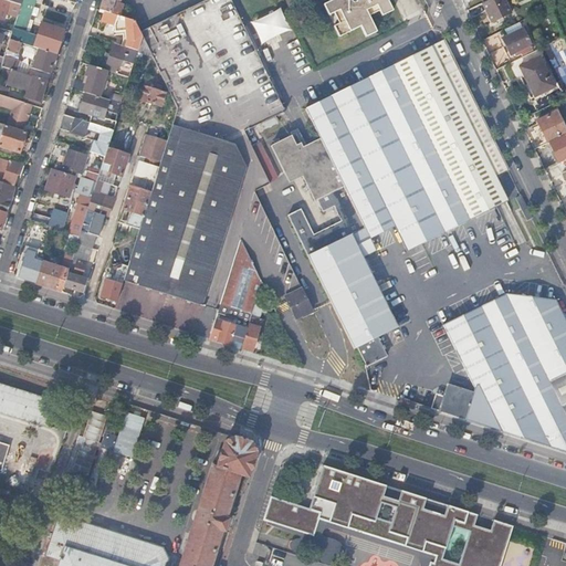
[(3,0),(0,0),(0,19),(3,20),(9,4),(13,7),(12,9),(19,11),(21,6),(10,2),(3,0)]
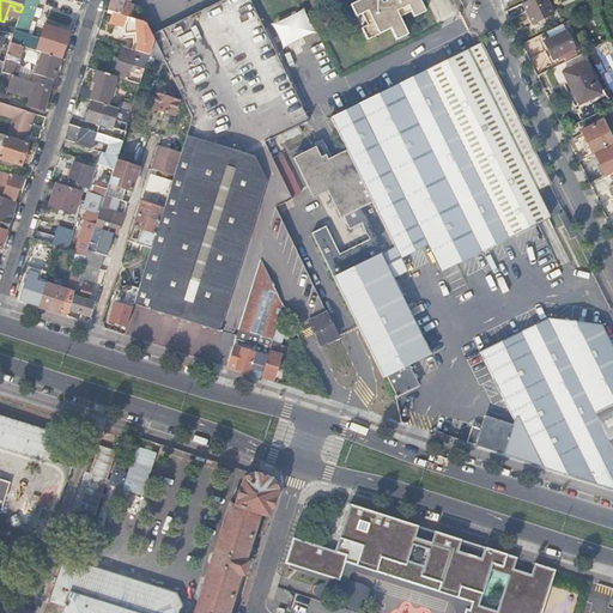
[(43,53),(61,59),(70,34),(49,28),(43,43),(29,38),(40,0),(24,0),(24,2),(23,6),(20,12),(17,25),(16,26),(13,35),(11,43),(23,47),(43,53)]
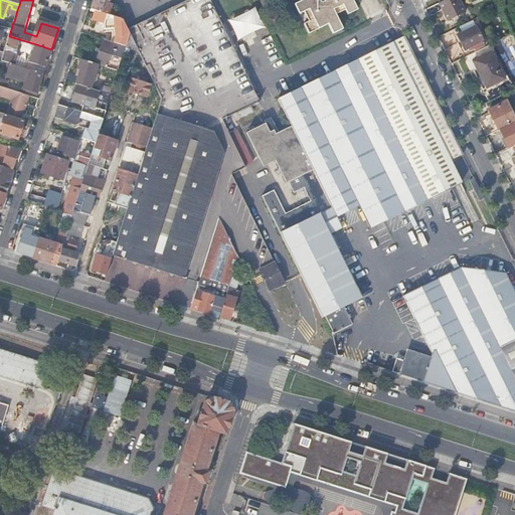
[(96,10),(111,15),(113,4),(109,3),(109,0),(93,0),(91,9),(96,10)]
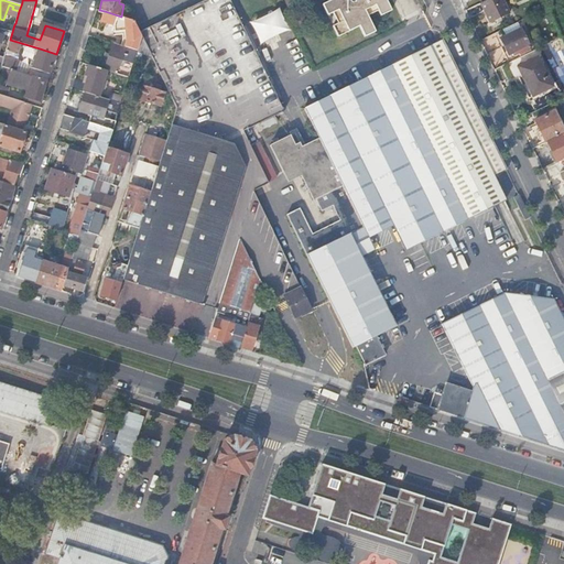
[(245,167),(202,305),(208,307),(217,311),(220,302),(240,239),(261,281),(268,296),(271,303),(285,296),(295,317),(311,310),(253,192),(269,184),(243,131),(281,114),(283,112),(285,111),(230,0),(203,0),(140,32),(142,36),(152,56),(177,108),(173,122),(231,140),(245,167)]
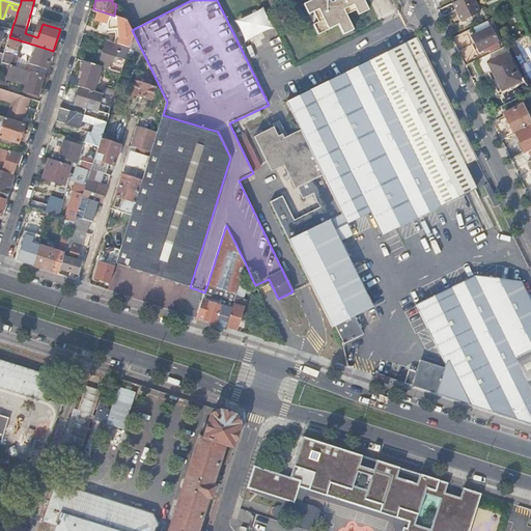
[(312,0),(304,4),(309,15),(314,12),(318,10),(324,20),(318,22),(313,25),(318,35),(339,25),(343,35),(354,30),(346,16),(344,10),(355,5),(357,10),(359,16),(370,10),(364,0),(312,0)]
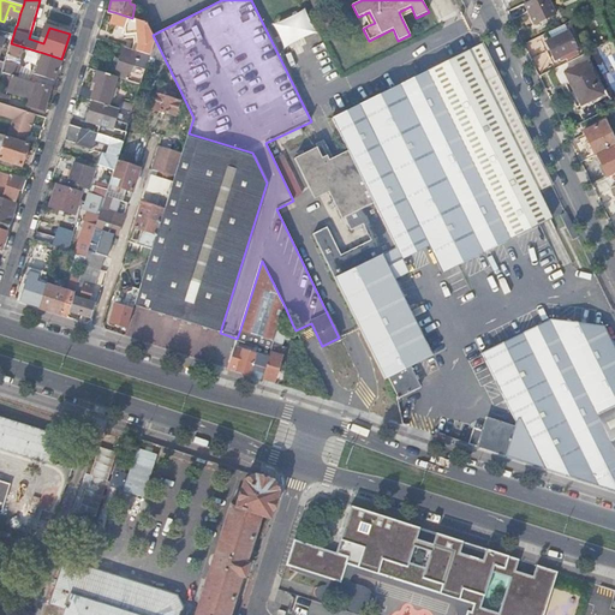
[(557,12),(550,0),(527,0),(524,3),(535,23),(557,12)]
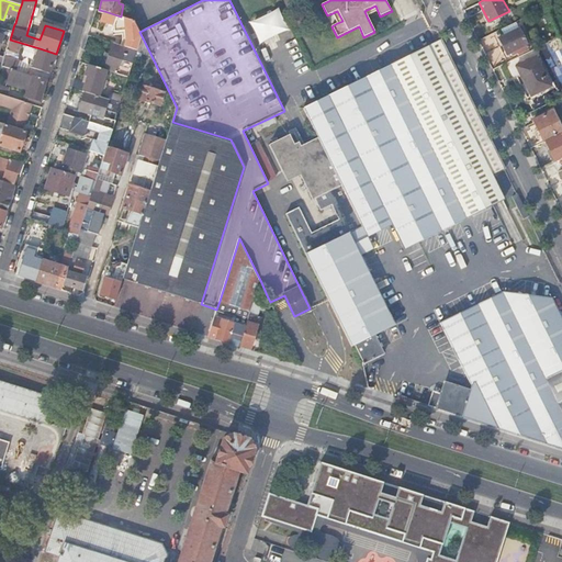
[(364,11),(367,17),(378,11),(375,6),(364,11)]
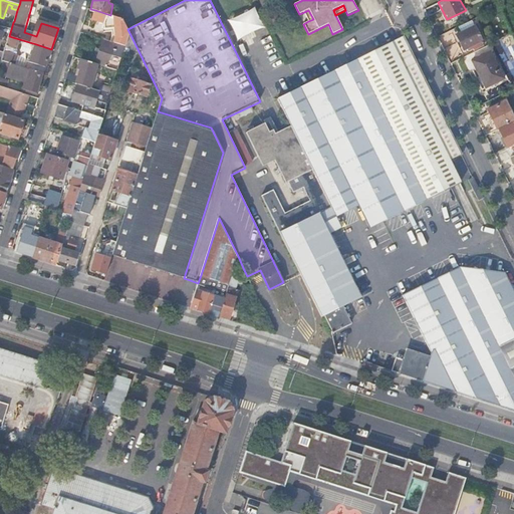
[(237,38),(264,27),(256,7),(229,18),(237,38)]
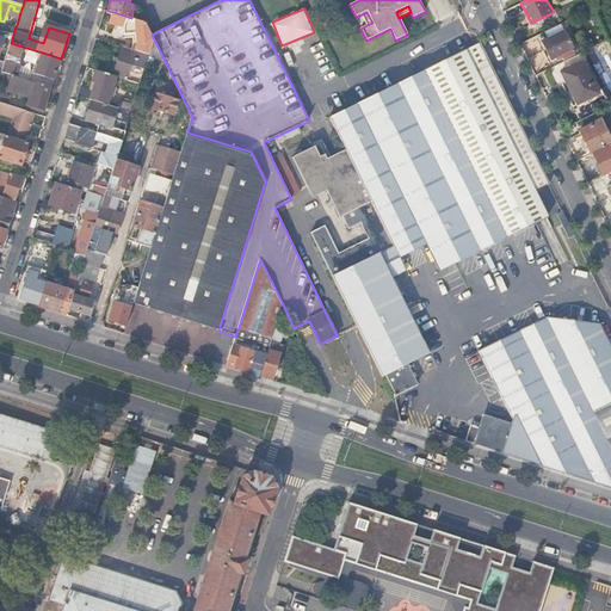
[(152,35),(149,30),(146,22),(131,18),(113,12),(110,23),(123,26),(124,34),(136,32),(137,43),(135,50),(149,54),(154,39),(152,35)]
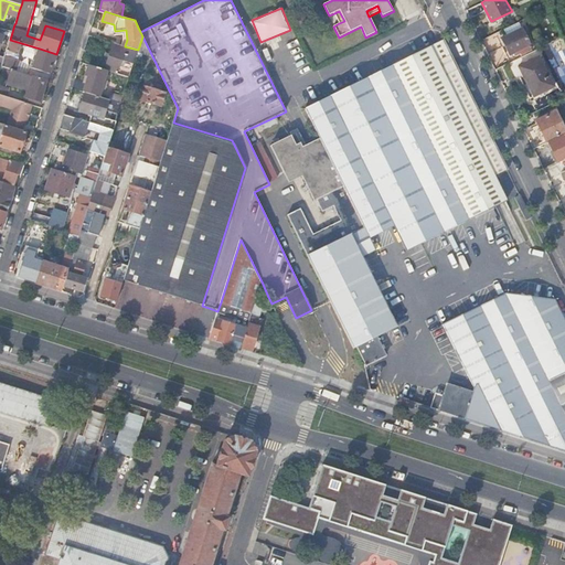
[(339,11),(334,13),(339,23),(344,21),(339,11)]
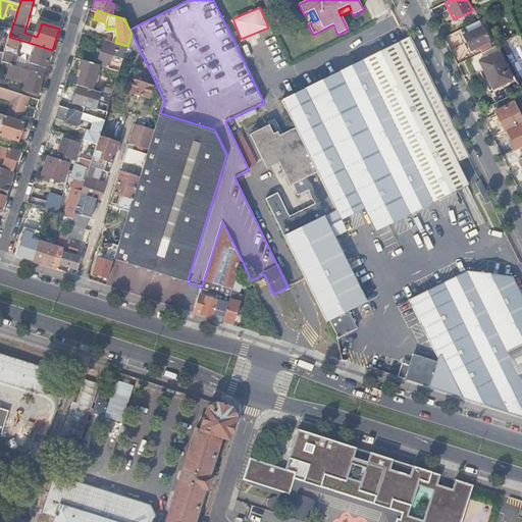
[(0,25),(11,30),(13,22),(14,21),(3,18),(0,17),(0,25)]
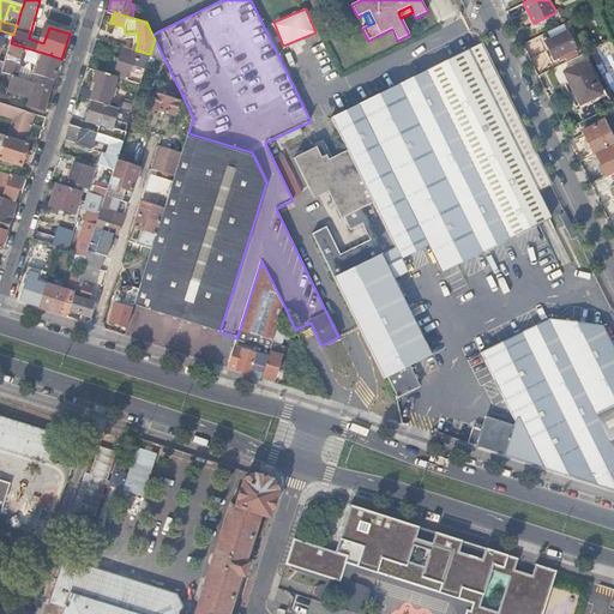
[(567,30),(546,41),(554,58),(577,47),(567,30)]
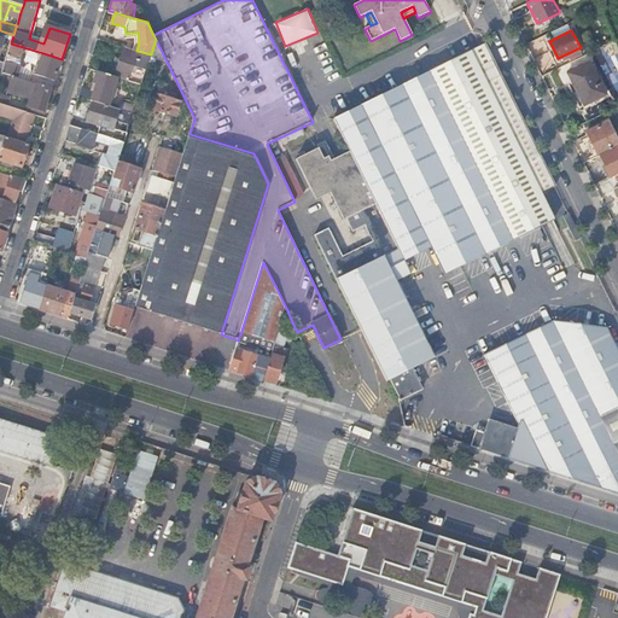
[(167,62),(156,40),(151,54),(150,58),(167,62)]
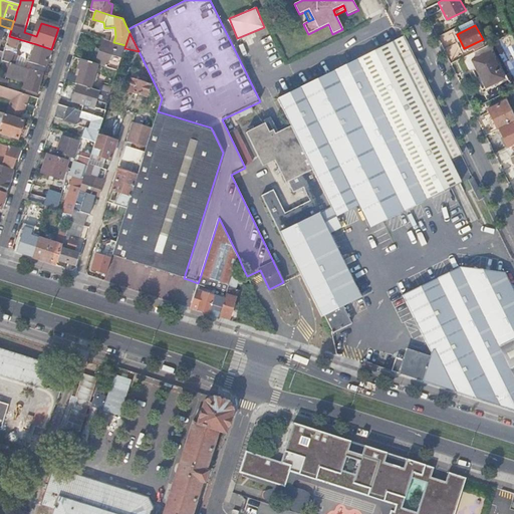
[(430,88),(404,35),(277,98),(290,125),(330,208),(319,213),(329,234),(340,228),(335,217),(357,205),(368,228),(459,181),(449,160),(461,154),(430,88)]
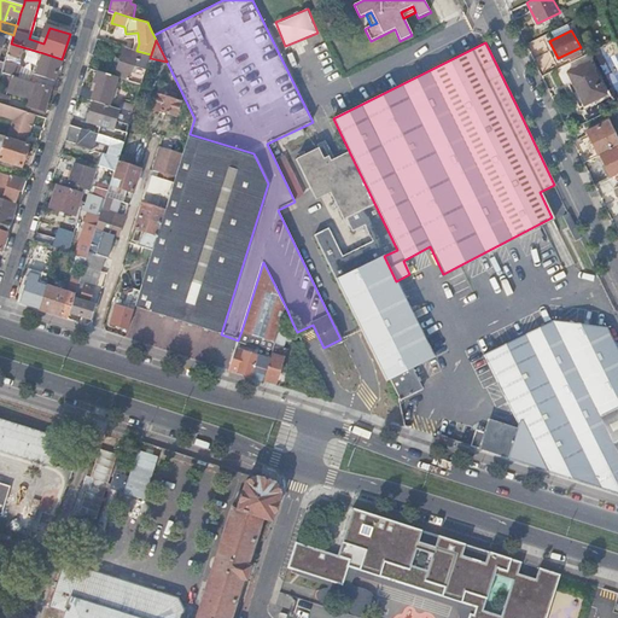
[(23,47),(11,44),(7,57),(19,60),(23,47)]
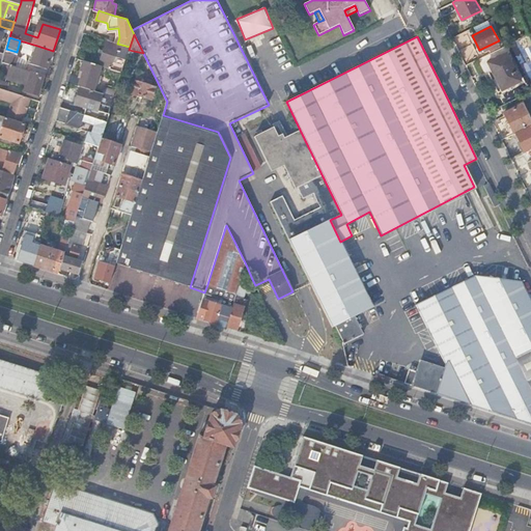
[(129,50),(130,47),(117,44),(107,40),(99,65),(102,66),(110,68),(115,55),(127,58),(129,50)]
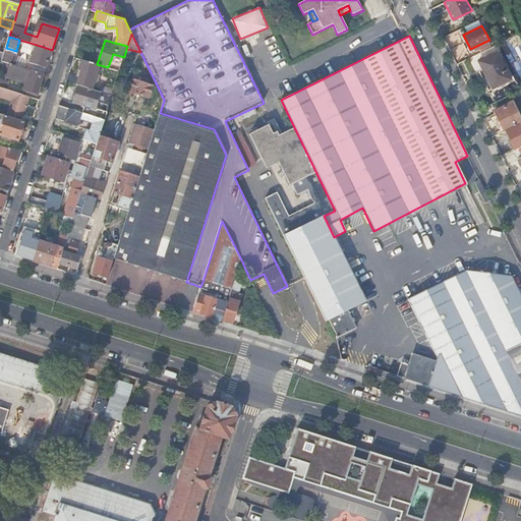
[(46,68),(52,50),(37,45),(31,63),(46,68)]
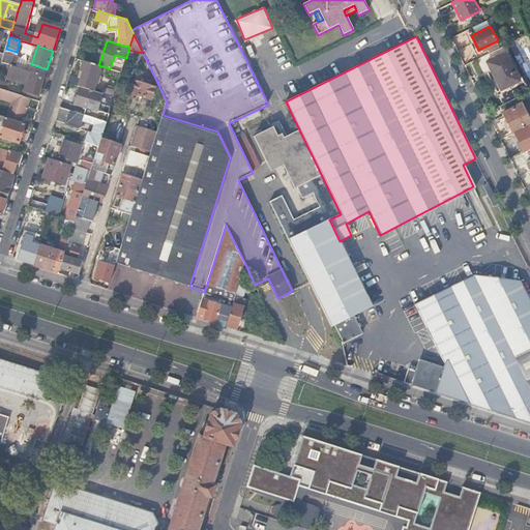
[(506,52),(488,61),(495,76),(491,79),(497,91),(520,80),(506,52)]
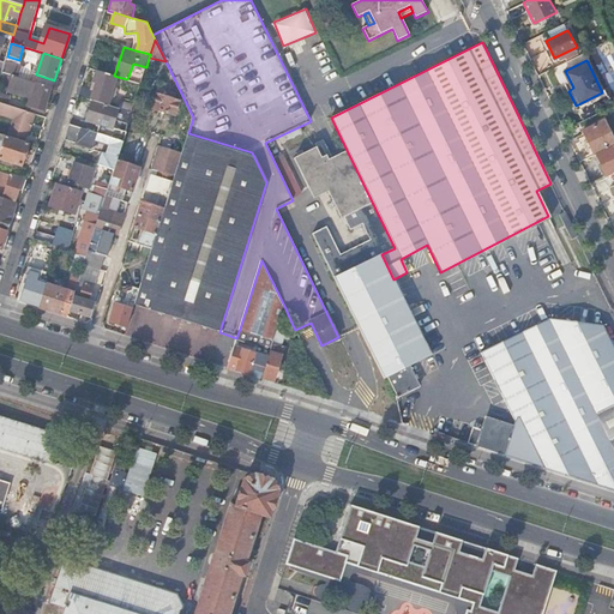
[(5,61),(5,64),(1,72),(11,76),(17,77),(20,66),(5,61)]
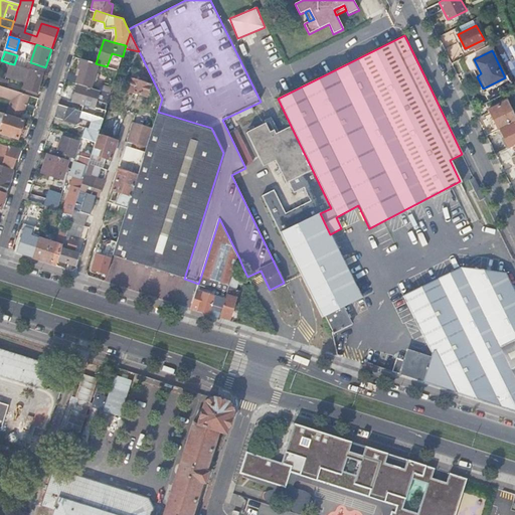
[(138,57),(127,91),(147,97),(151,83),(145,81),(147,77),(141,75),(140,79),(137,79),(142,64),(138,57)]
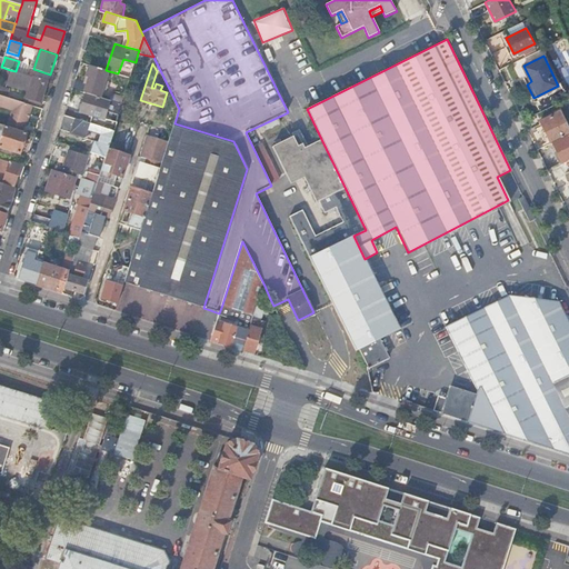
[(101,98),(109,71),(106,70),(90,66),(87,77),(90,77),(85,92),(86,92),(101,98)]
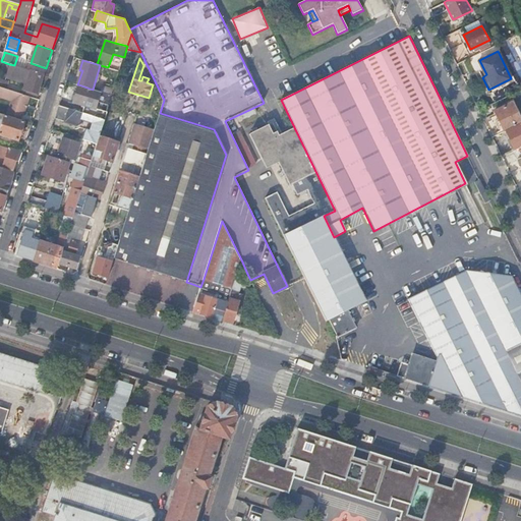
[(119,71),(122,63),(113,60),(111,68),(119,71)]
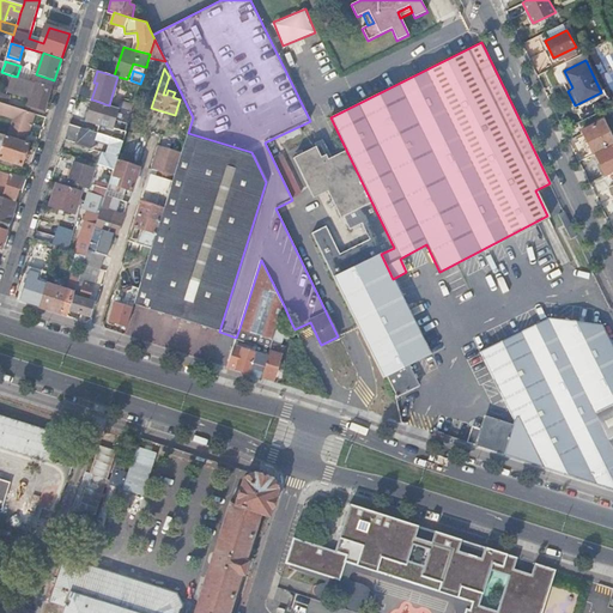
[(17,77),(11,76),(7,87),(29,93),(28,97),(32,98),(34,95),(36,96),(32,107),(43,110),(50,87),(17,77)]
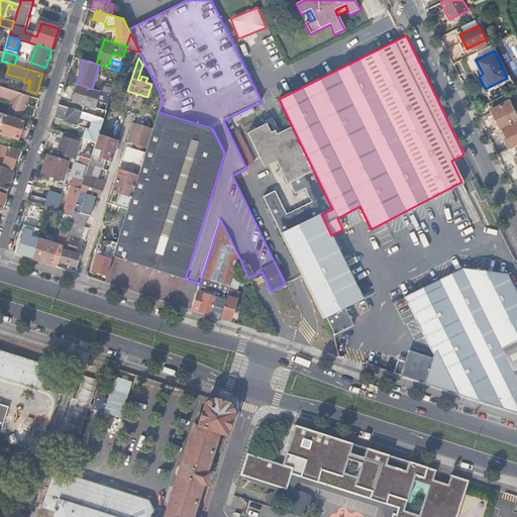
[(103,119),(106,111),(95,107),(97,100),(108,104),(111,95),(100,92),(92,89),(78,84),(73,102),(84,105),(82,112),(103,119)]
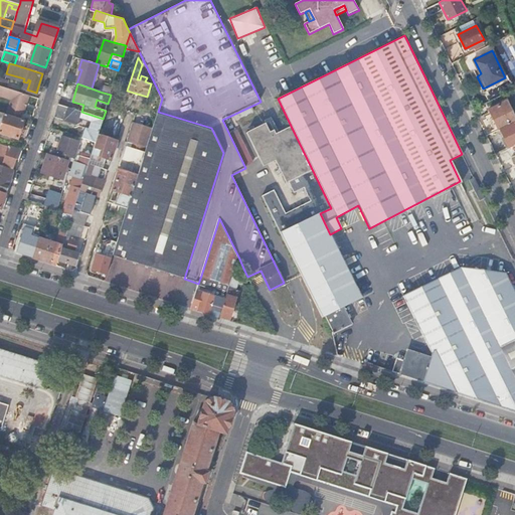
[(100,92),(111,95),(112,89),(102,86),(100,92)]
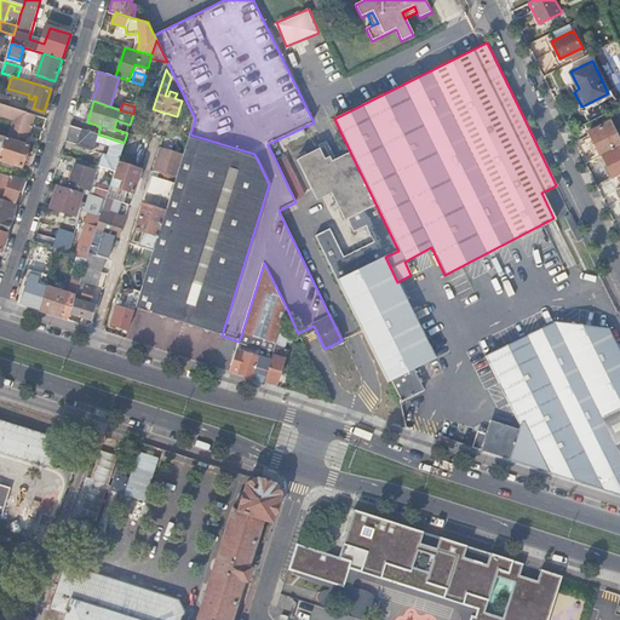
[(0,115),(13,121),(16,124),(13,131),(11,130),(9,138),(24,143),(27,135),(29,136),(32,128),(29,127),(30,124),(33,124),(35,115),(6,107),(0,104),(0,115)]
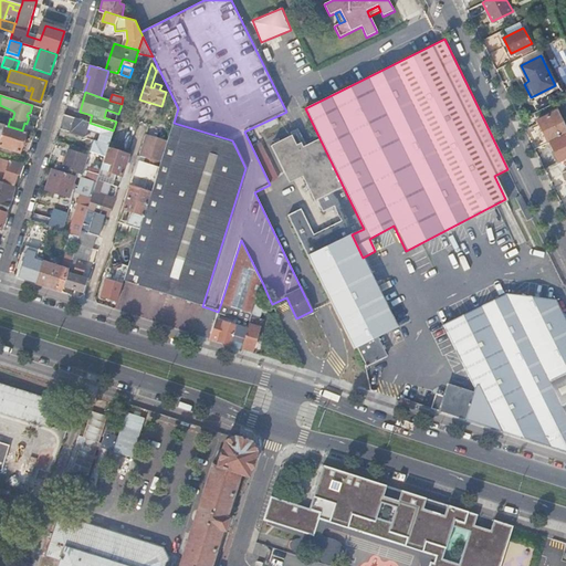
[(541,128),(536,130),(541,139),(545,137),(547,142),(565,132),(565,129),(557,111),(537,121),(541,128)]
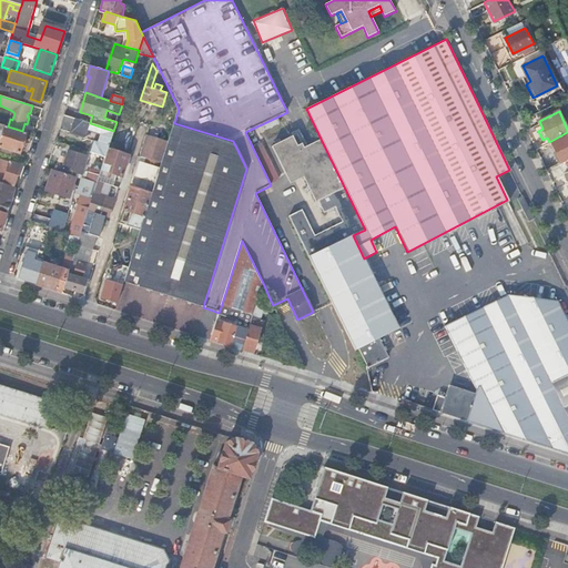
[(112,135),(113,131),(90,123),(64,115),(60,129),(87,137),(88,132),(99,135),(97,142),(93,141),(90,152),(105,156),(108,148),(112,135)]
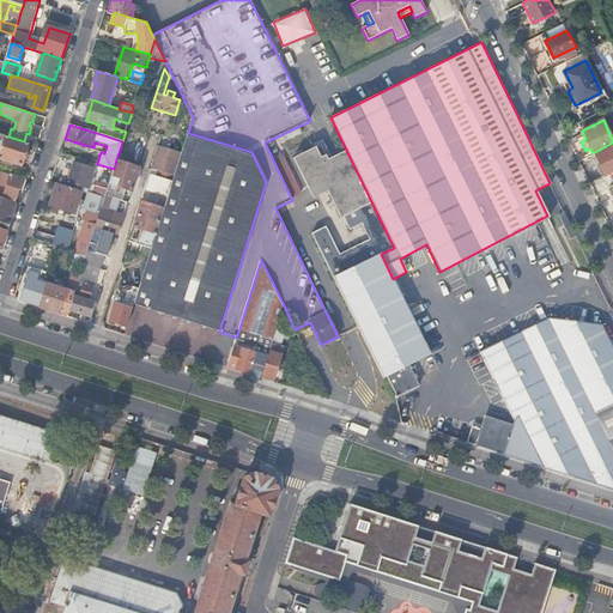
[(252,152),(188,133),(181,153),(180,158),(173,182),(169,194),(167,200),(159,222),(151,248),(139,289),(134,305),(219,332),(266,182),(252,152)]
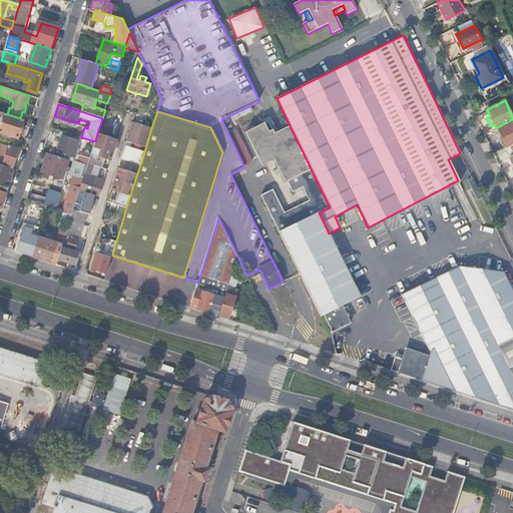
[(7,114),(0,112),(0,116),(0,117),(3,117),(0,127),(0,132),(18,138),(24,119),(20,118),(7,114)]
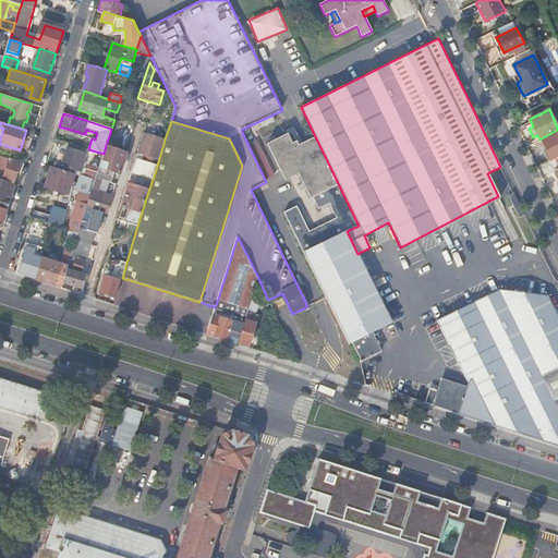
[(119,136),(110,133),(106,145),(116,148),(119,136)]
